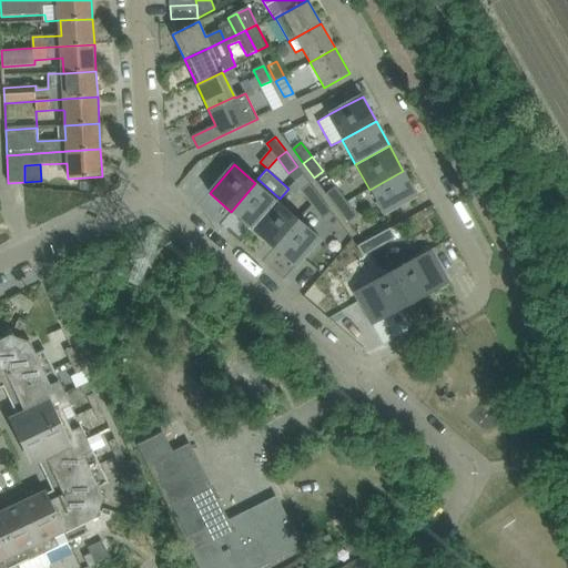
[(403,171),(369,190),(383,214),(417,195),(403,171)]
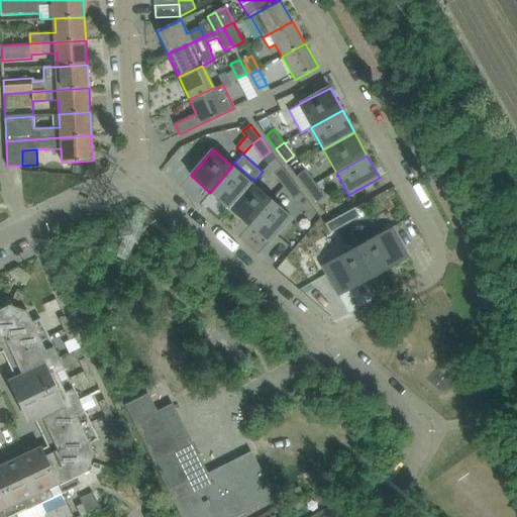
[(285,188),(294,182),(281,166),(273,172),(285,188)]
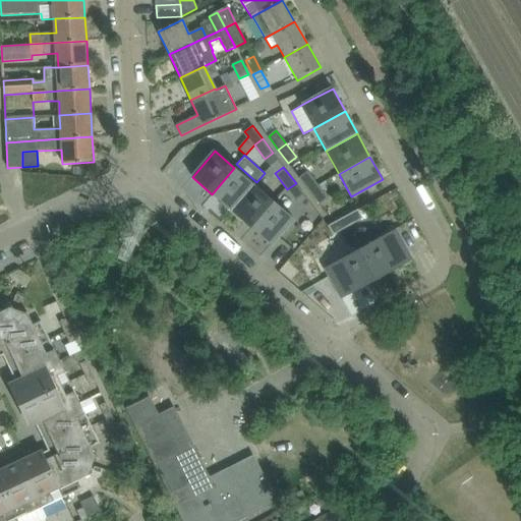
[(81,168),(71,168),(71,178),(81,178),(81,168)]
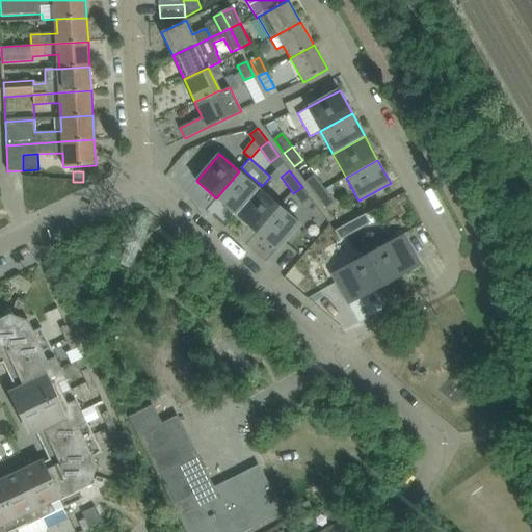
[(239,171),(216,198),(236,216),(260,189),(239,171)]
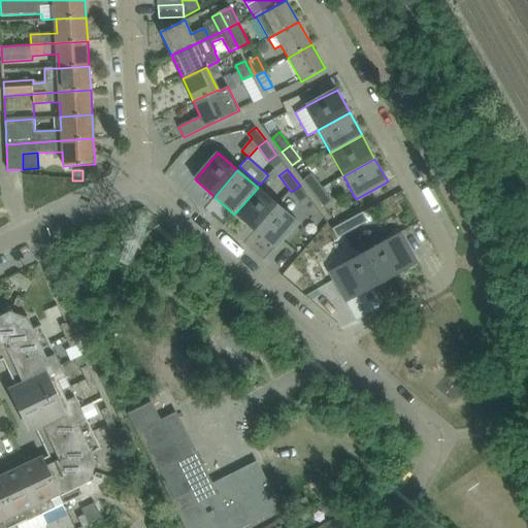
[(303,180),(314,194),(321,188),(310,174),(303,180)]
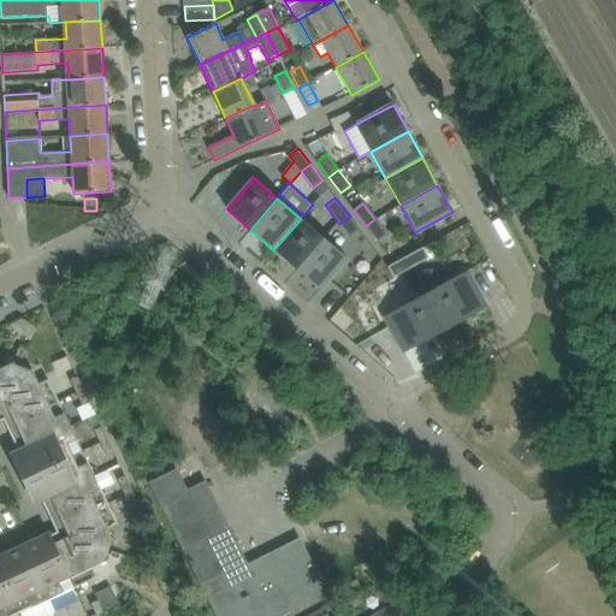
[(350,237),(360,230),(350,217),(339,224),(350,237)]
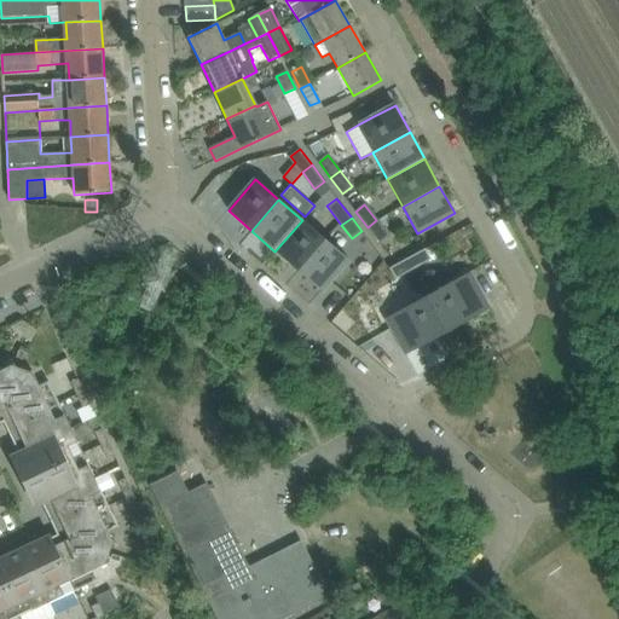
[(275,252),(299,271),(325,239),(302,220),(275,252)]
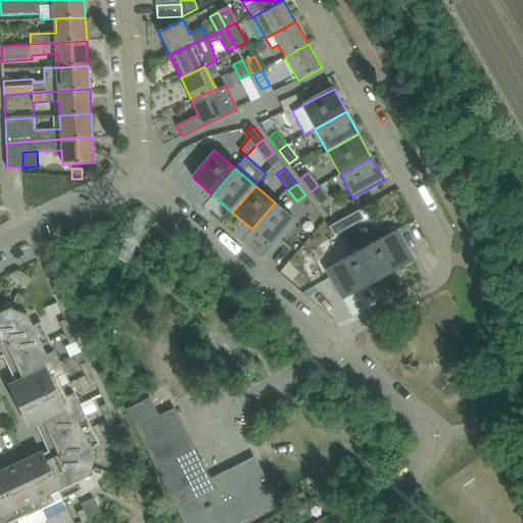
[(328,200),(318,186),(311,192),(321,205),(328,200)]
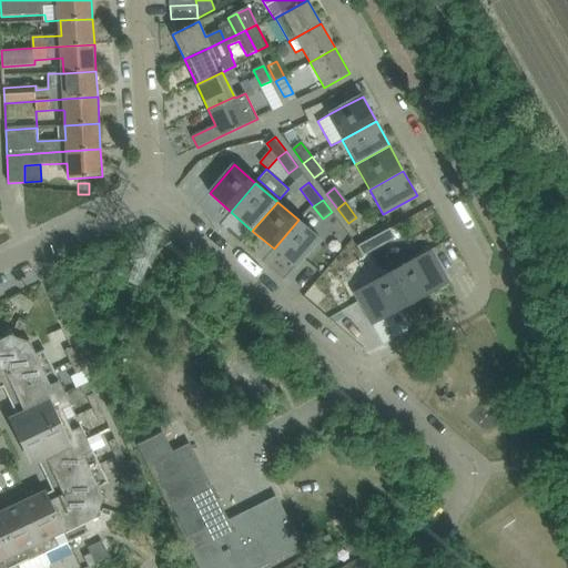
[(298,220),(274,249),(295,267),(321,239),(298,220)]
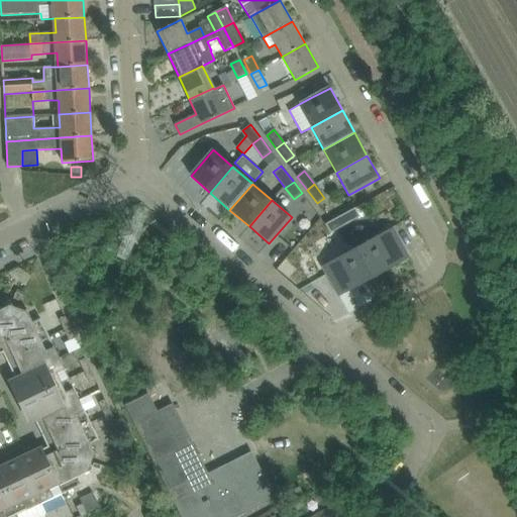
[(355,208),(339,216),(344,225),(359,217),(355,208)]
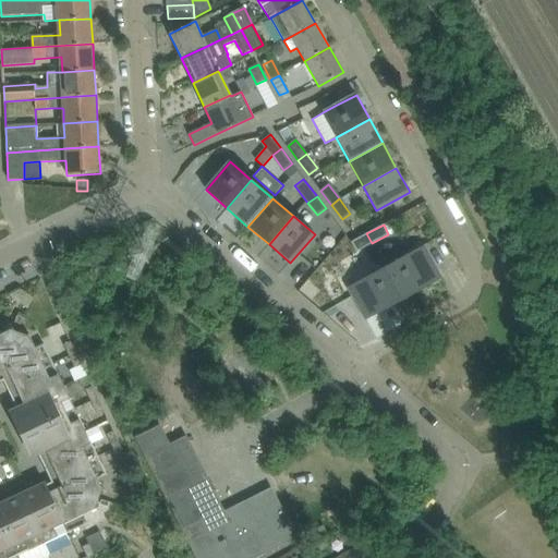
[(356,252),(372,243),(366,233),(351,242),(356,252)]
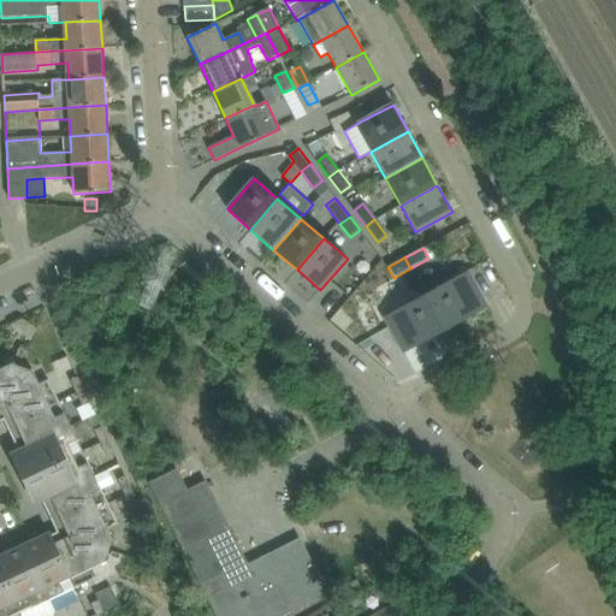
[(487,307),(467,272),(439,286),(426,295),(445,330),(487,307)]
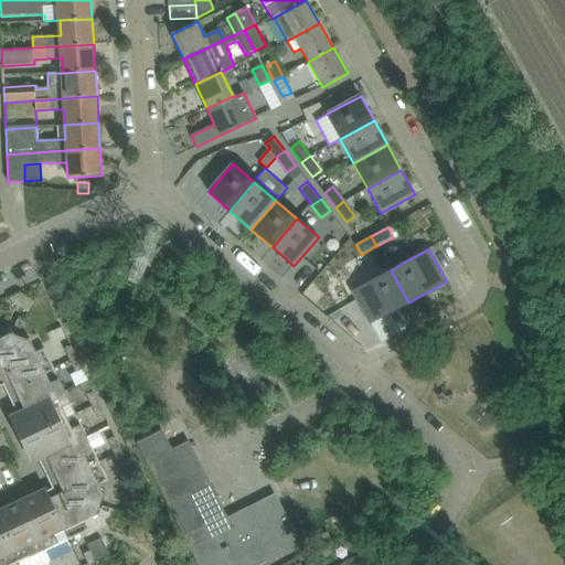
[(371,323),(408,302),(391,270),(352,291),(371,323)]
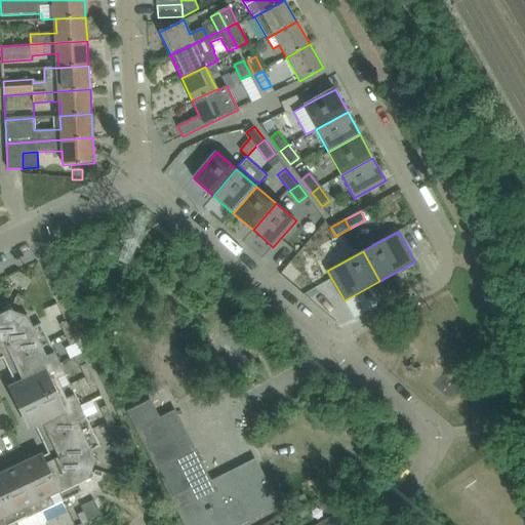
[(16,295),(13,306),(22,309),(26,298),(16,295)]
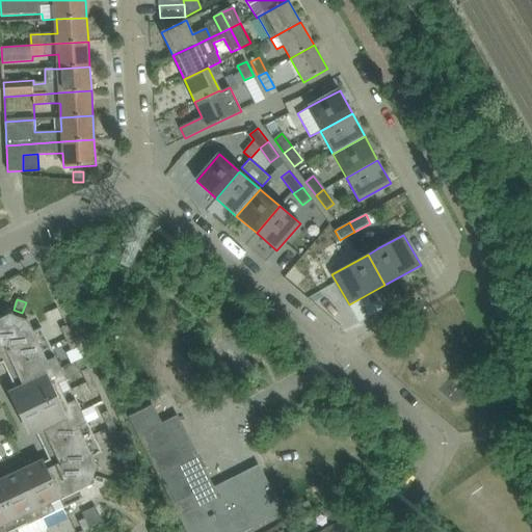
[(0,364),(3,363),(16,389),(8,392),(30,436),(36,433),(49,459),(44,462),(0,482),(0,531),(12,531),(18,530),(28,525),(42,519),(54,512),(64,508),(84,498),(80,490),(94,484),(92,483),(91,483),(97,469),(98,470),(99,469),(92,456),(101,452),(86,422),(76,400),(67,379),(55,356),(42,327),(33,331),(28,318),(26,319),(27,320),(12,315),(14,314),(12,313),(0,318),(0,364)]
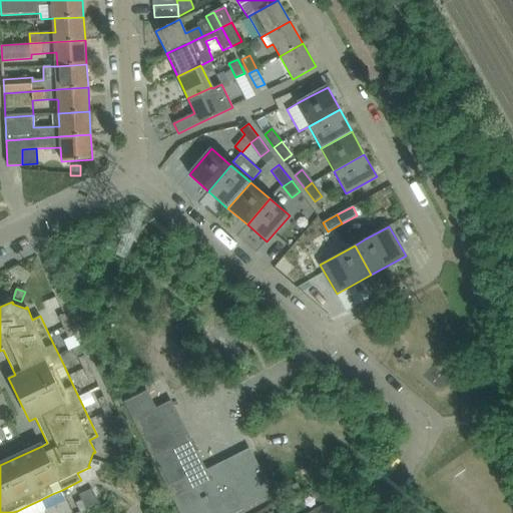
[(59,317),(69,339),(75,336),(65,314),(59,317)]
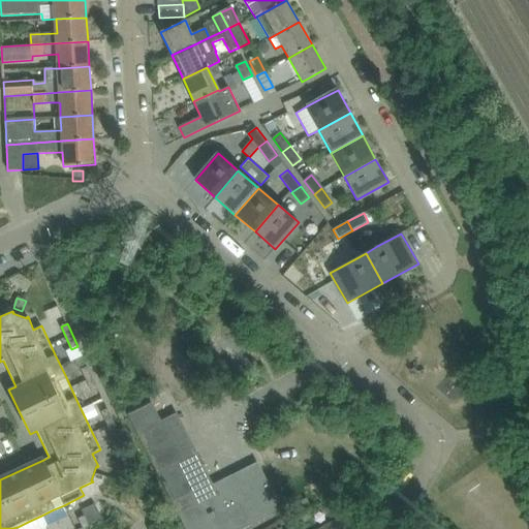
[(81,370),(91,392),(97,389),(87,367),(81,370)]
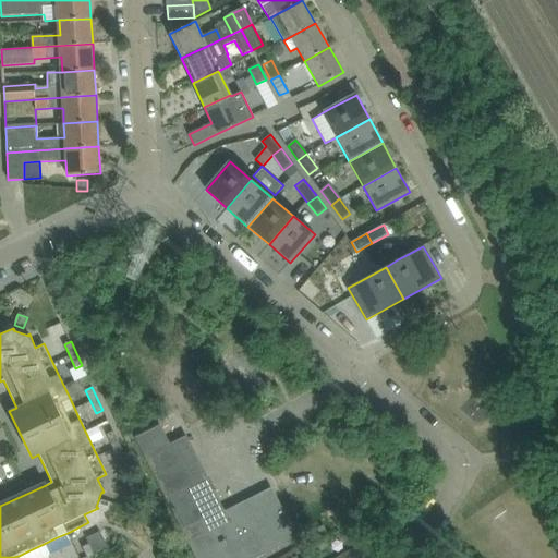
[(223,513),(207,480),(186,437),(170,446),(160,426),(137,437),(147,457),(197,557),(252,557),(294,537),(271,490),(223,513)]
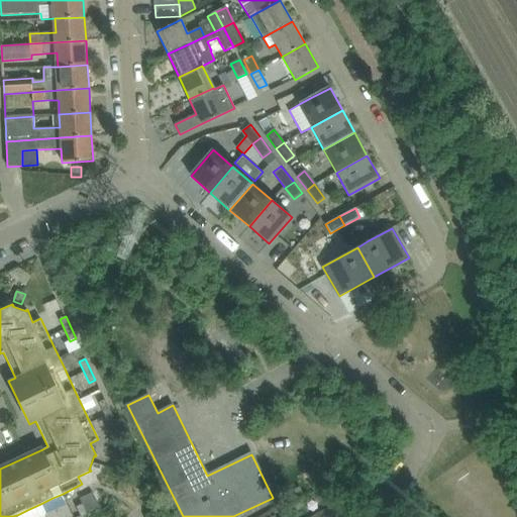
[(99,403),(109,424),(115,421),(105,400),(99,403)]
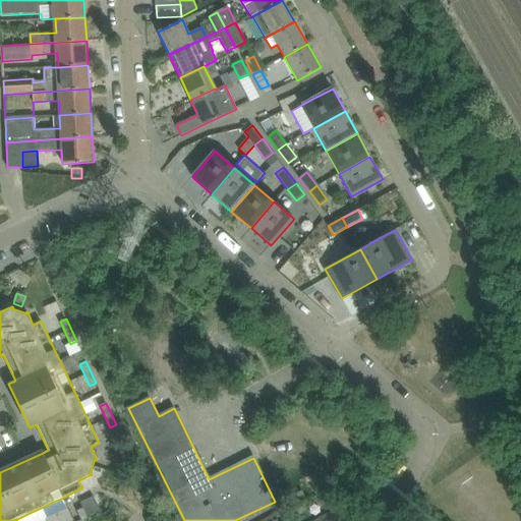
[(297,505),(306,500),(301,490),(292,496),(297,505)]
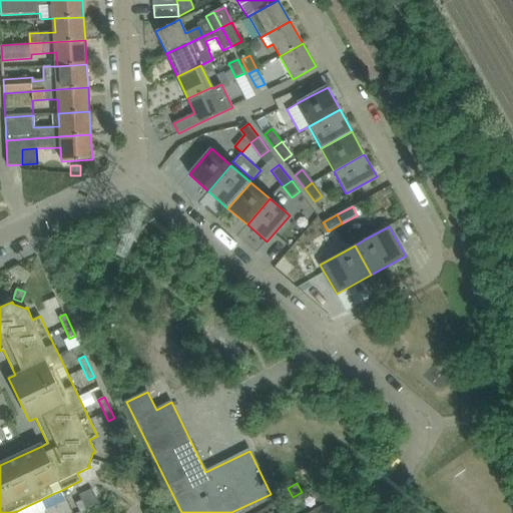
[(75,503),(80,512),(82,512),(87,511),(82,500),(75,503)]
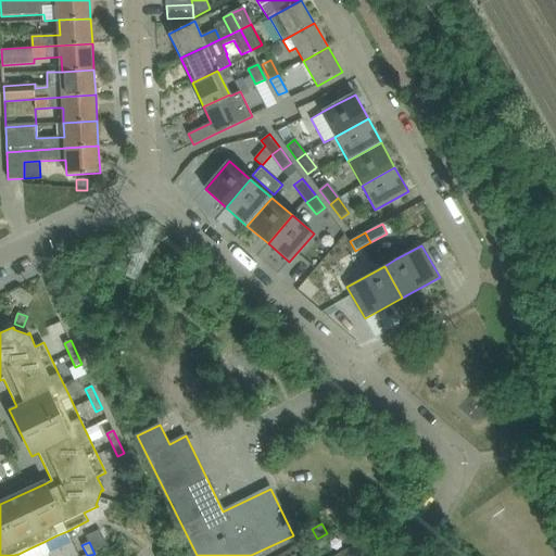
[(378,555),(379,555),(358,544),(337,555),(378,555)]
